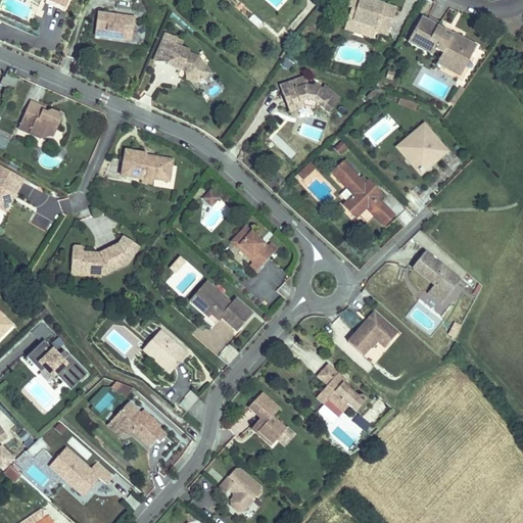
[(46,0),(46,1),(65,9),(68,0),(46,0)]
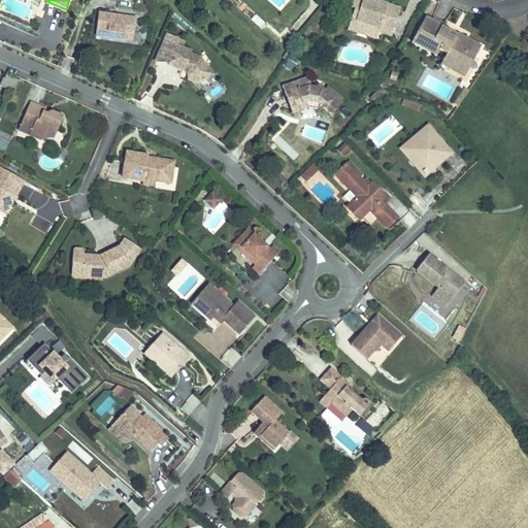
[(356,22),(362,0),(353,0),(351,7),(355,8),(348,30),(376,39),(378,33),(392,36),(393,33),(356,22)]
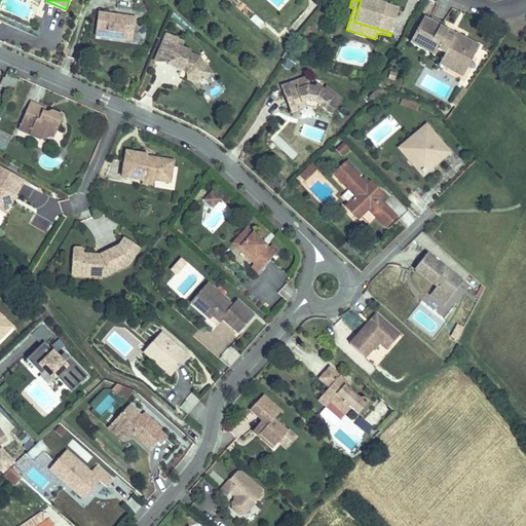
[(391,33),(399,8),(386,4),(385,7),(372,3),(372,0),(361,0),(354,22),(391,33)]
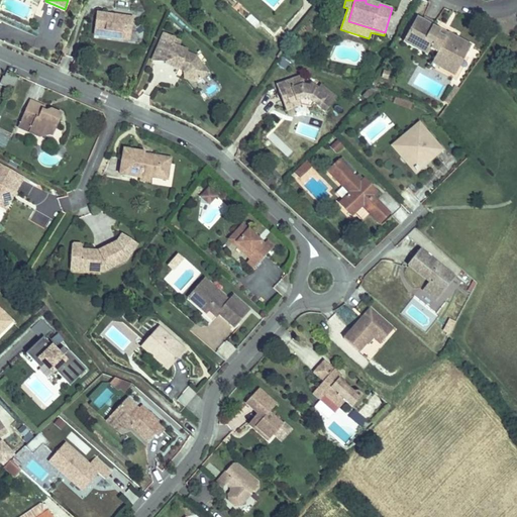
[(97,12),(96,21),(98,21),(96,32),(121,36),(122,30),(129,31),(130,25),(132,26),(133,17),(97,12)]
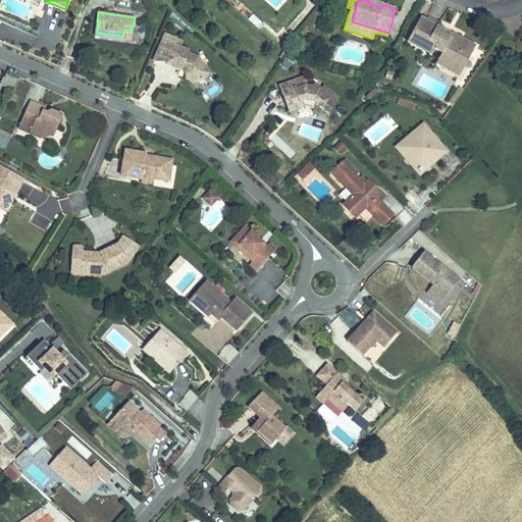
[(252,13),(248,18),(257,28),(262,22),(252,13)]
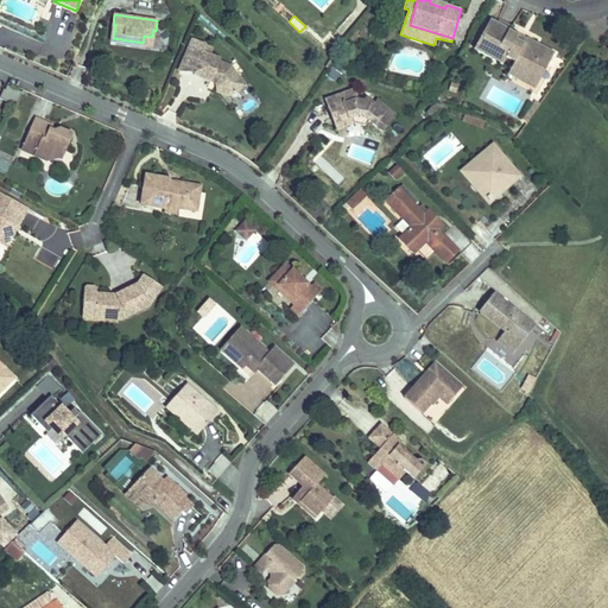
[(496,24),(510,30),(512,26),(499,19),(496,24)]
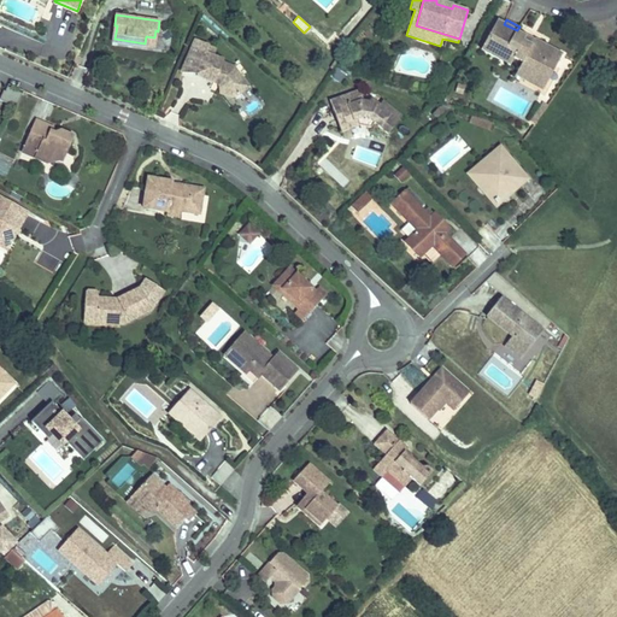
[(498,21),(481,51),(510,66),(513,59),(522,63),(518,70),(541,82),(548,69),(553,71),(563,54),(535,40),(534,40),(532,46),(523,41),(527,36),(517,30),(504,24),(498,21)]
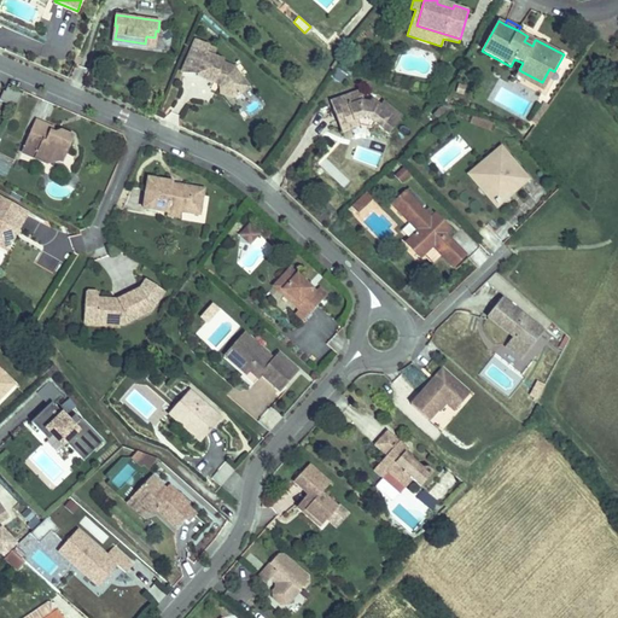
[(117,25),(115,25),(112,41),(156,47),(158,31),(156,30),(155,38),(146,36),(145,44),(115,39),(117,25)]
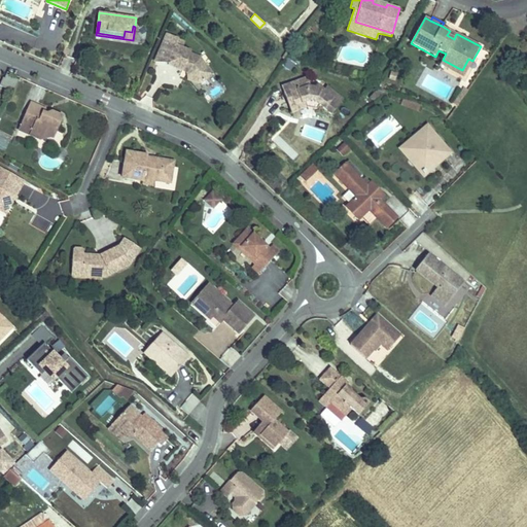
[(454,39),(456,34),(450,31),(447,35),(454,39)]
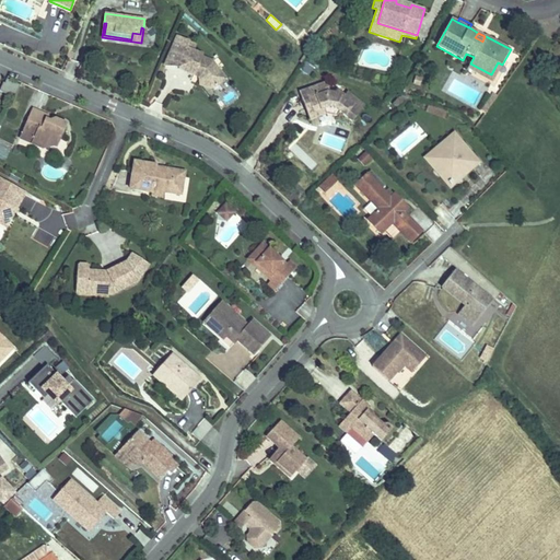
[(165,63),(195,76),(196,72),(200,74),(199,78),(199,86),(213,90),(226,79),(213,61),(201,56),(202,55),(194,50),(186,47),(189,42),(189,41),(177,36),(165,63)]
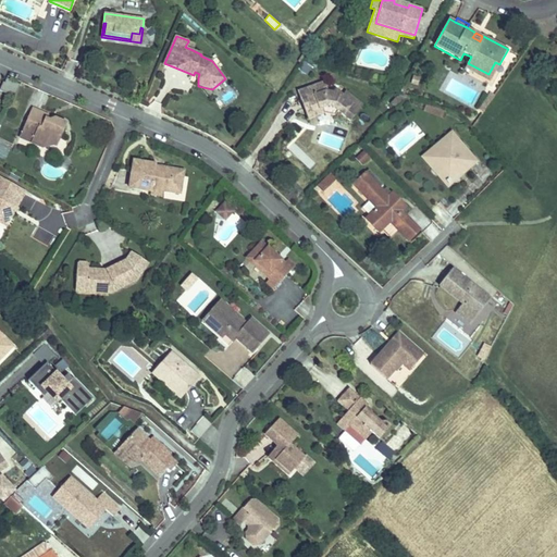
[(185,47),(193,50),(195,45),(188,41),(185,47)]
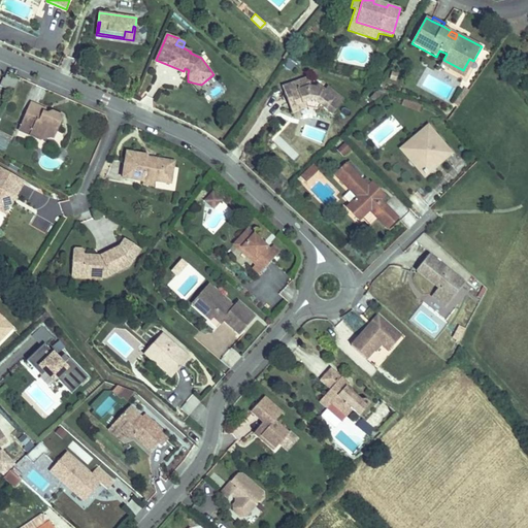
[(291,70),(296,62),(287,57),(282,65),(291,70)]
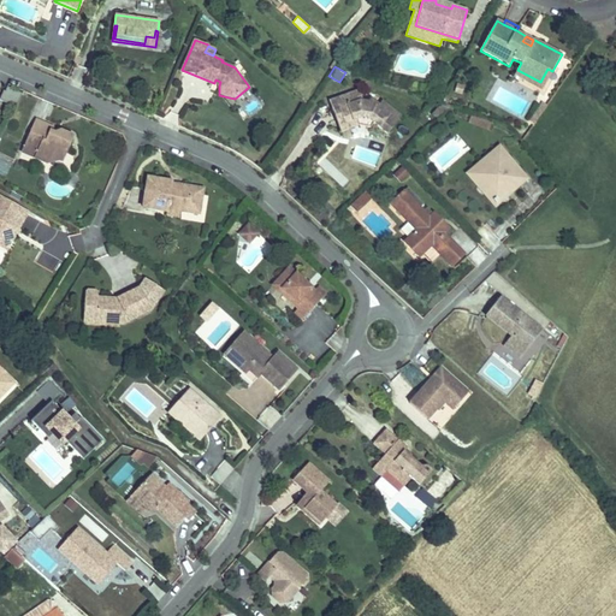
[(540,82),(517,70),(514,76),(542,92),(552,71),(548,69),(540,82)]
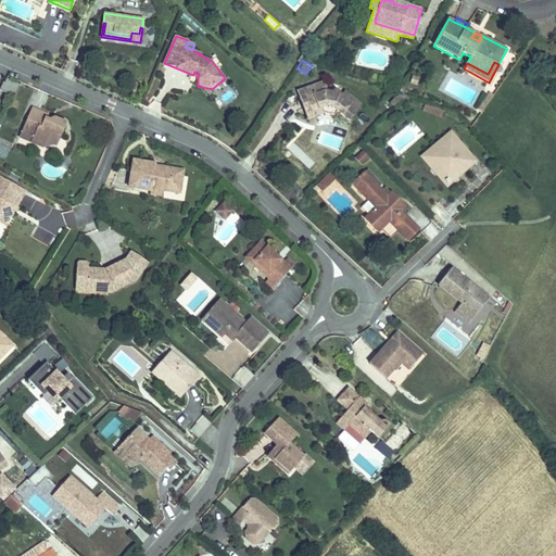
[(4,79),(2,90),(16,93),(20,83),(4,79)]
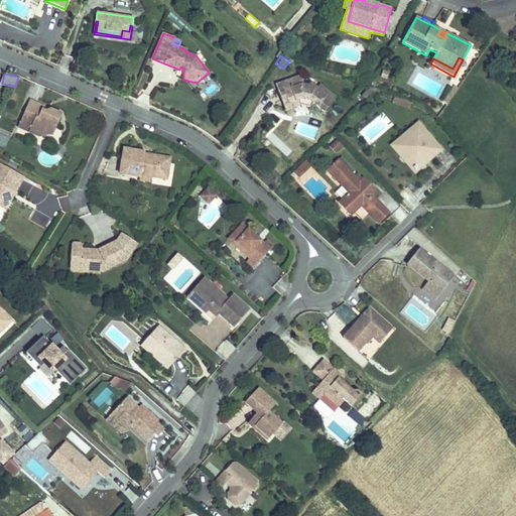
[(300,75),(275,85),(285,111),(300,105),(298,101),(302,99),(309,100),(313,103),(325,112),(337,97),(320,84),(317,88),(310,83),(308,86),(304,85),(300,75)]
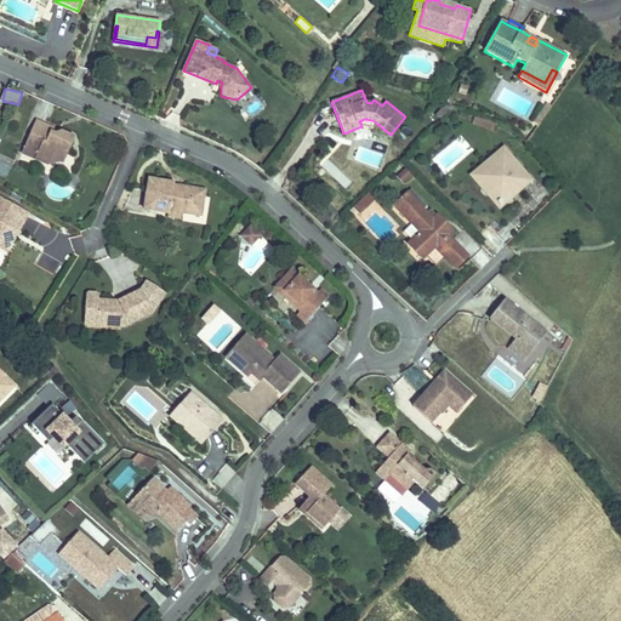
[(547,103),(533,123),(537,126),(552,106),(547,103)]
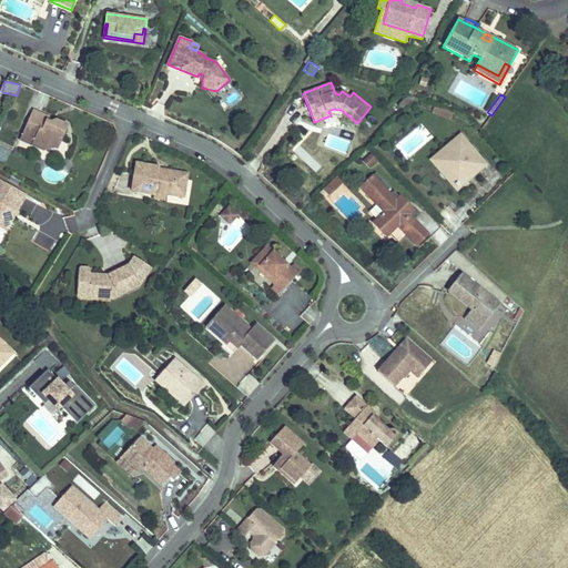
[(404,110),(412,103),(406,99),(399,105),(404,110)]
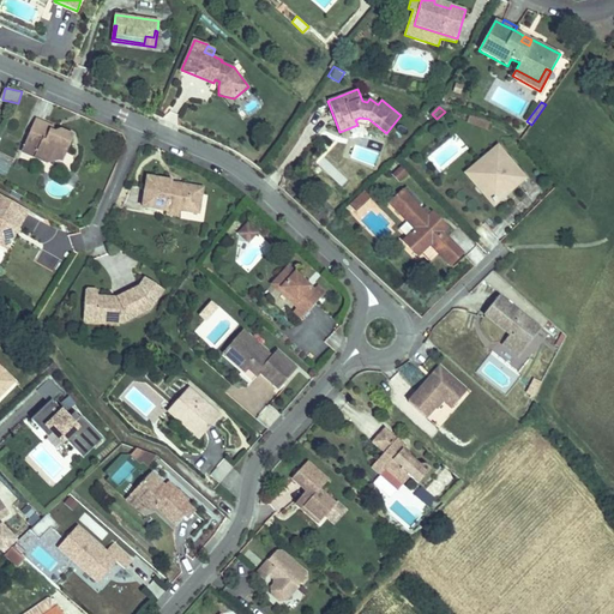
[(468,121),(479,126),(482,118),(470,114),(468,121)]
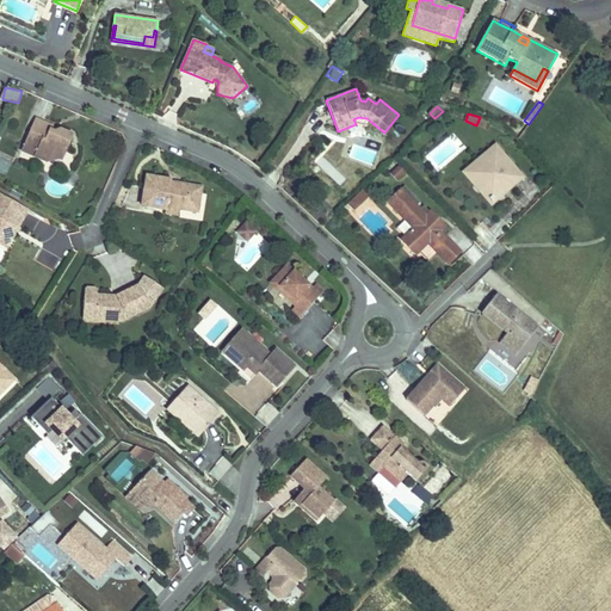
[(476,125),(486,129),(488,121),(480,117),(476,125)]
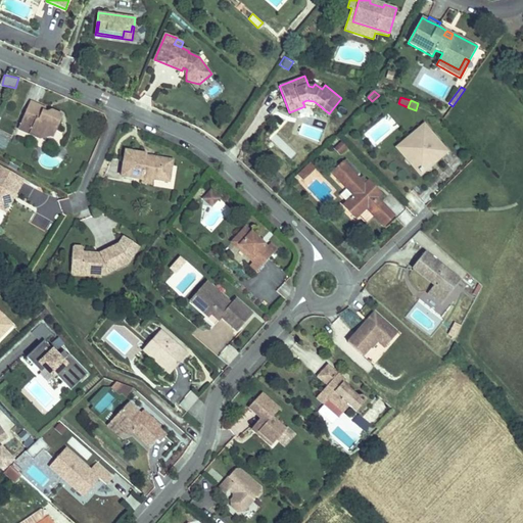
[(62,115),(51,110),(50,114),(49,116),(46,115),(47,112),(43,111),(45,107),(31,102),(20,126),(32,131),(30,135),(40,139),(43,133),(53,137),(62,115)]
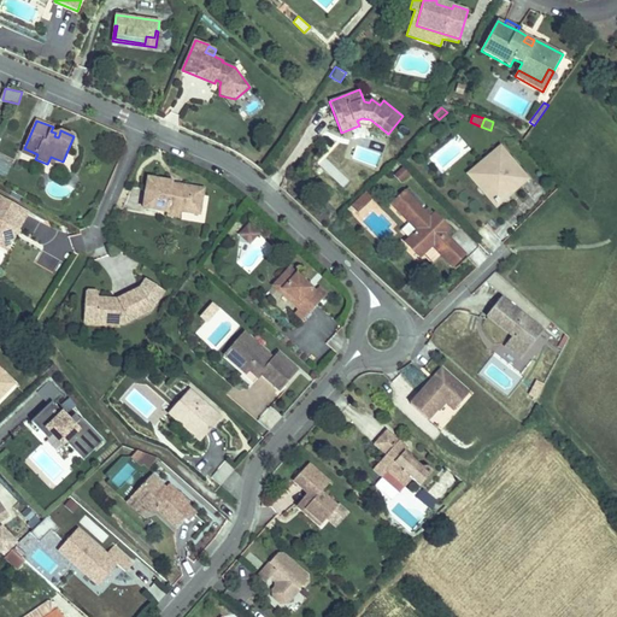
[(513,193),(528,180),(500,147),(468,175),(476,184),(479,182),(495,203),(511,189),(513,193)]
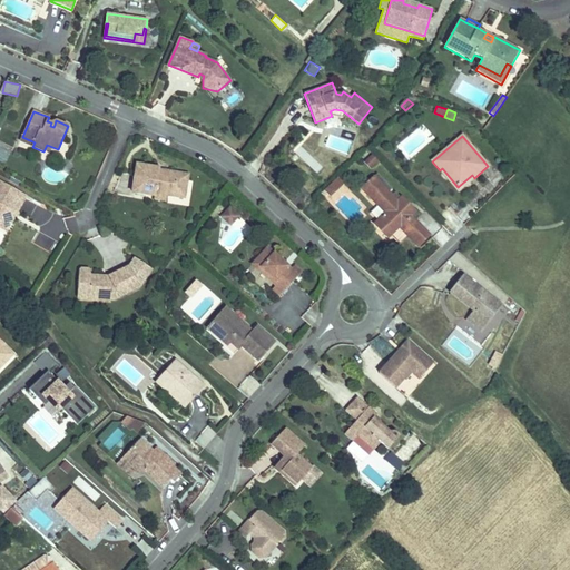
[(35,143),(22,137),(20,141),(32,147),(35,143)]
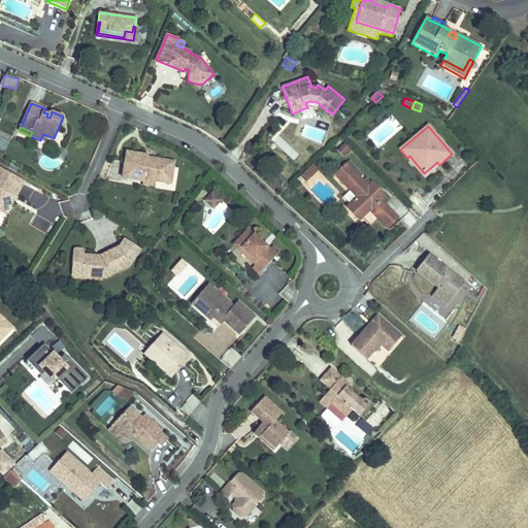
[(345,143),(339,149),(344,154),(351,149),(345,143)]
